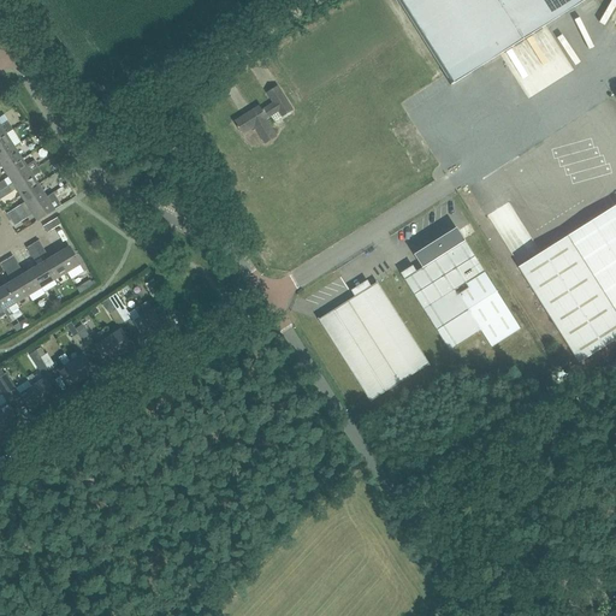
[(396,0),(427,48),(451,87),(510,48),(586,0),(396,0)]
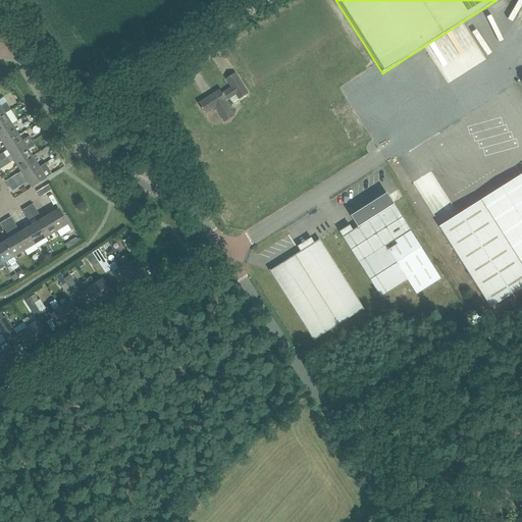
[(374,68),(366,72),(371,81),(378,75),(374,68)]
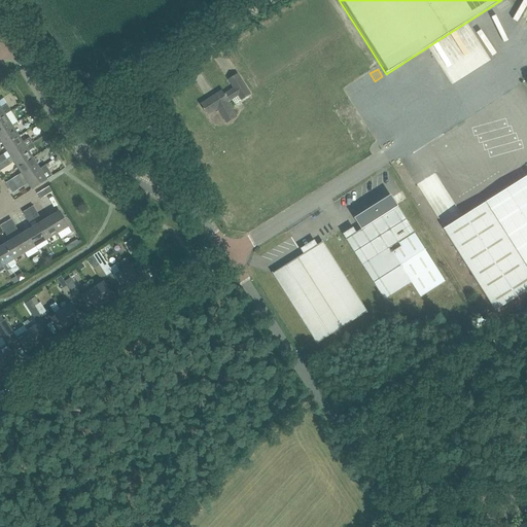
[(359,78),(364,88),(373,82),(367,74),(359,78)]
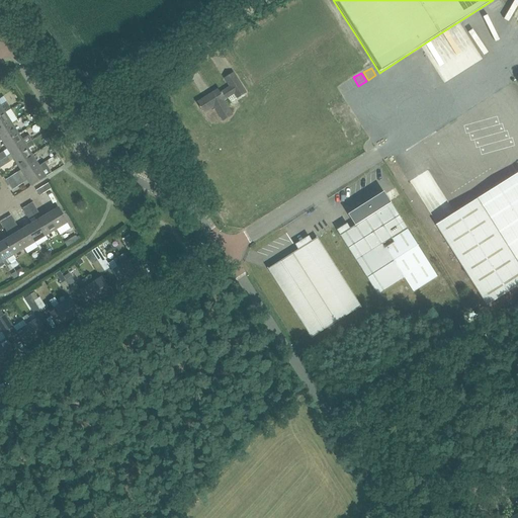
[(223,121),(231,116),(222,100),(233,94),(235,98),(245,92),(234,74),(225,79),(230,87),(221,93),(219,90),(197,103),(203,113),(210,108),(212,111),(216,109),(223,121)]
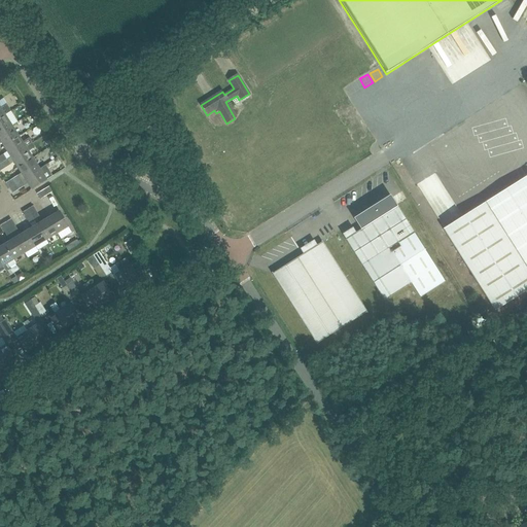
[(0,118),(5,115),(11,111),(6,104),(0,108),(0,107),(0,118)]
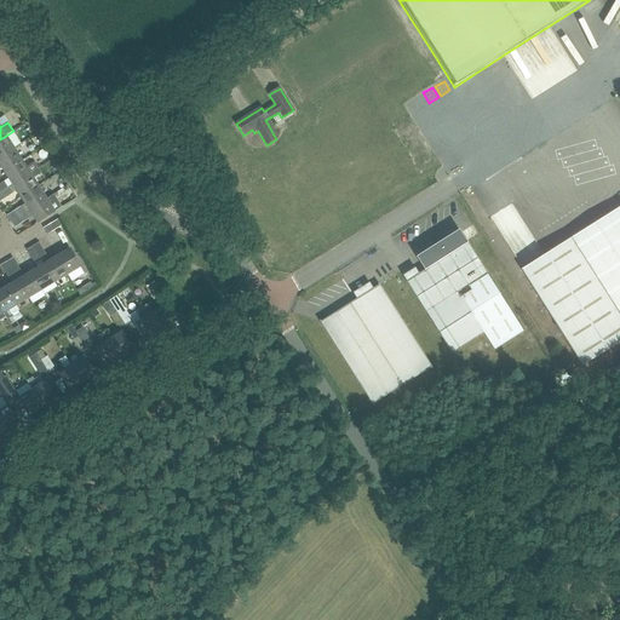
[(0,158),(13,149),(6,136),(0,139),(0,158)]
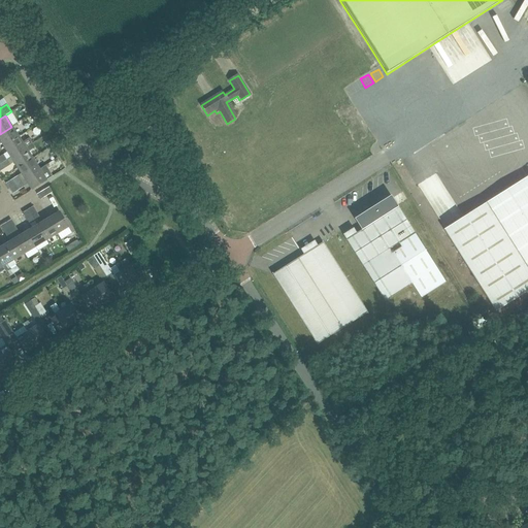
[(0,140),(4,146),(19,137),(11,127),(0,134),(0,140)]
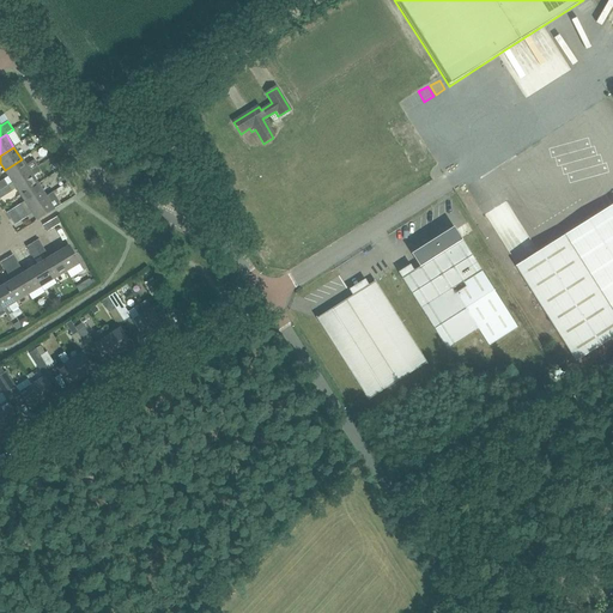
[(26,167),(22,159),(5,170),(12,183),(30,173),(37,168),(34,162),(26,167)]
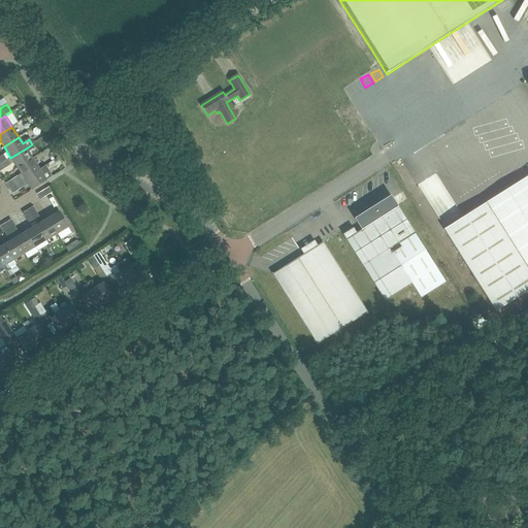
[(10,158),(18,168),(32,159),(28,153),(35,149),(32,144),(26,149),(10,158)]
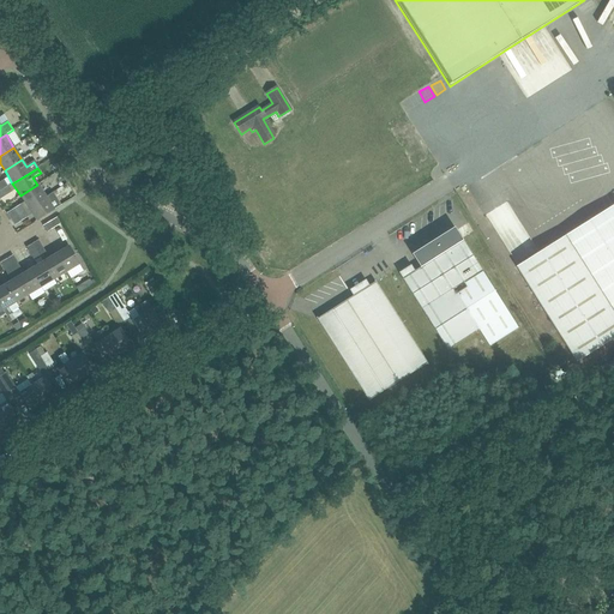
[(46,198),(37,185),(20,196),(29,209),(46,198)]
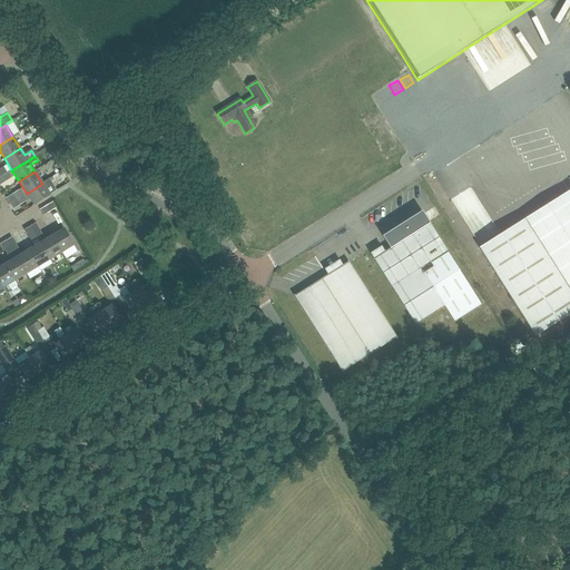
[(8,173),(0,177),(0,185),(11,178),(8,173)]
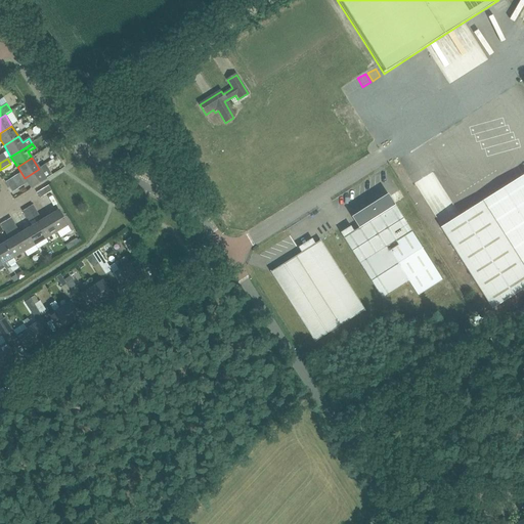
[(45,165),(39,169),(25,178),(32,189),(52,175),(45,165)]
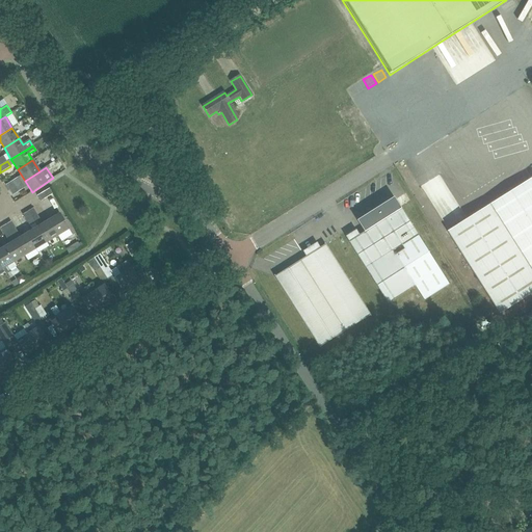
[(9,190),(22,183),(18,178),(6,185),(9,190)]
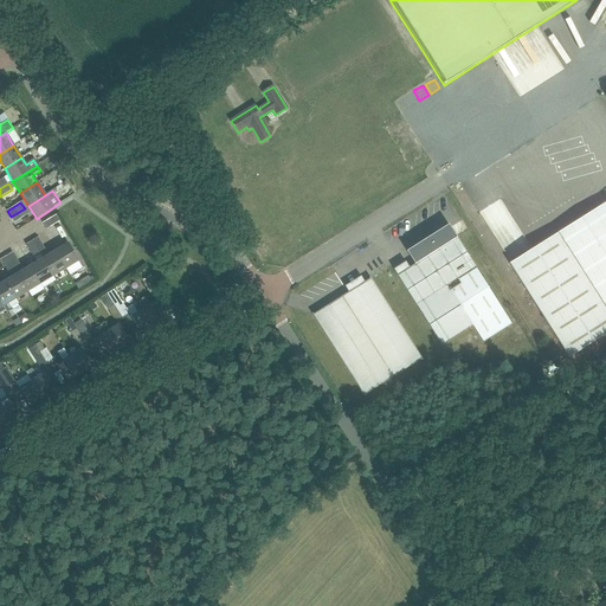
[(605,202),(510,264),(569,358),(605,334),(605,202)]
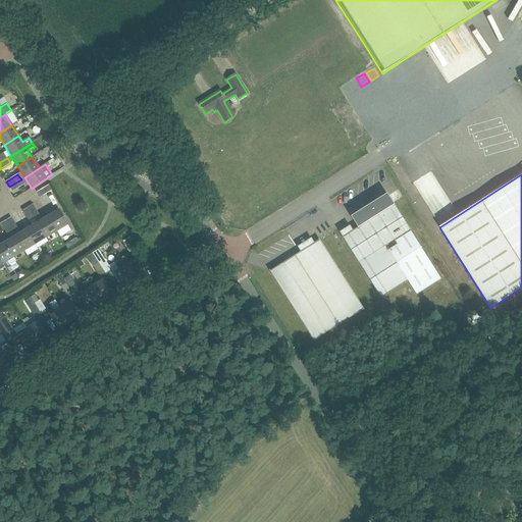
[(24,185),(21,179),(9,187),(12,192),(24,185)]
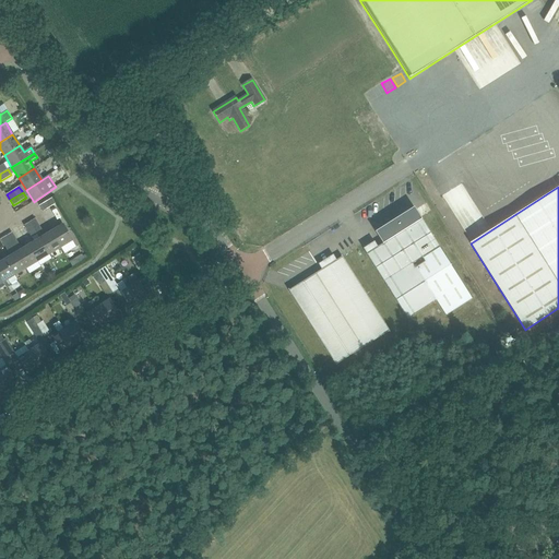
[(52,199),(39,206),(43,212),(56,204),(52,199)]
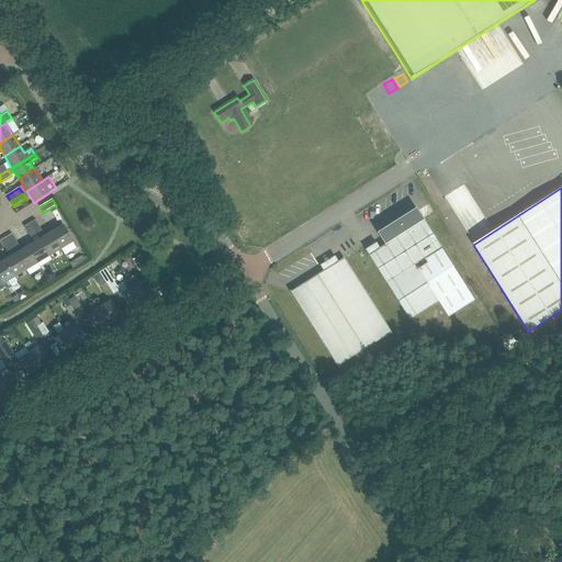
[(385,245),(369,256),(374,265),(386,284),(409,319),(437,302),(438,302),(448,318),(474,301),(441,248),(431,232),(424,221),(422,222),(415,213),(382,234),(388,244),(385,245)]
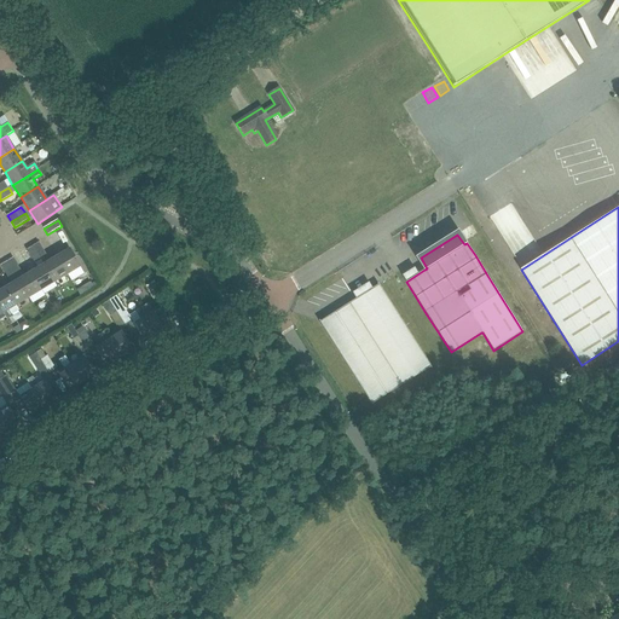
[(39,243),(33,247),(41,260),(47,256),(39,243)]
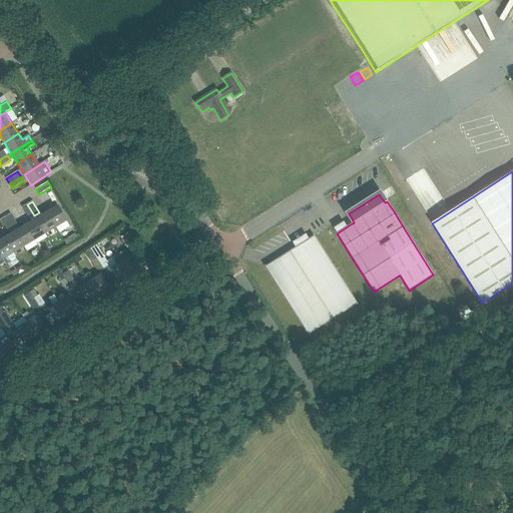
[(31,222),(25,225),(34,240),(35,239),(37,243),(47,237),(45,233),(36,219),(34,215),(27,204),(22,207),(31,222)]
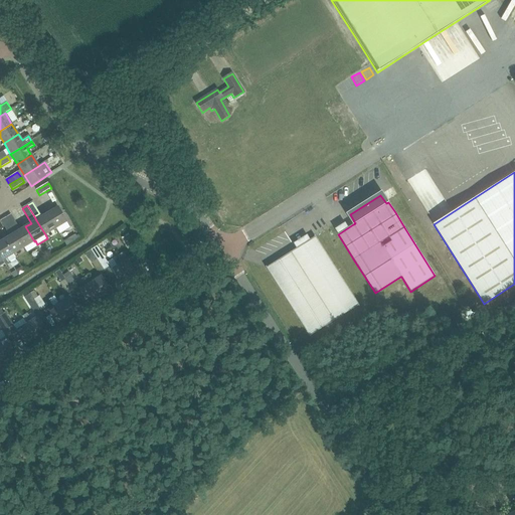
[(47,213),(55,228),(66,221),(58,207),(47,213)]
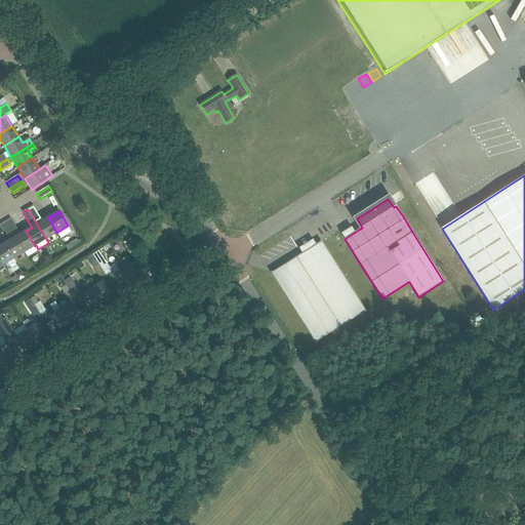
[(37,225),(46,239),(56,233),(48,217),(37,225)]
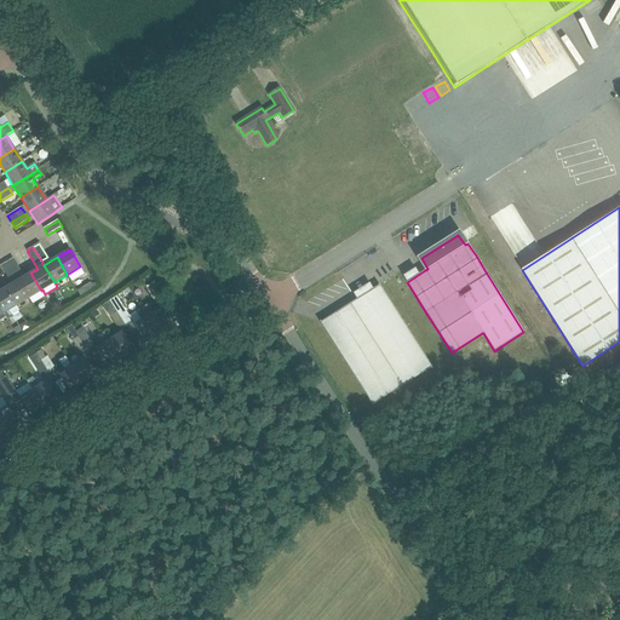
[(13,258),(7,262),(16,276),(22,273),(13,258)]
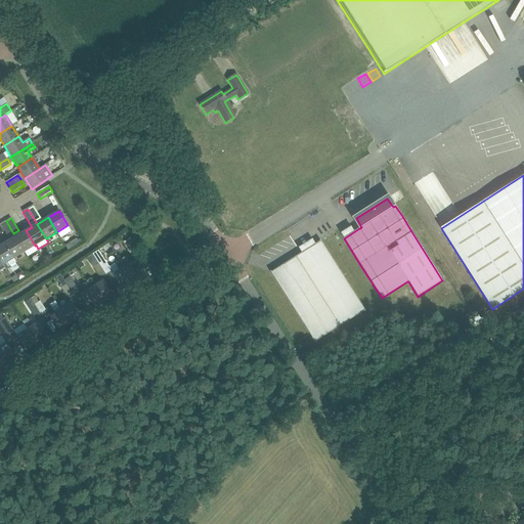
[(8,236),(13,233),(6,221),(1,224),(8,236)]
